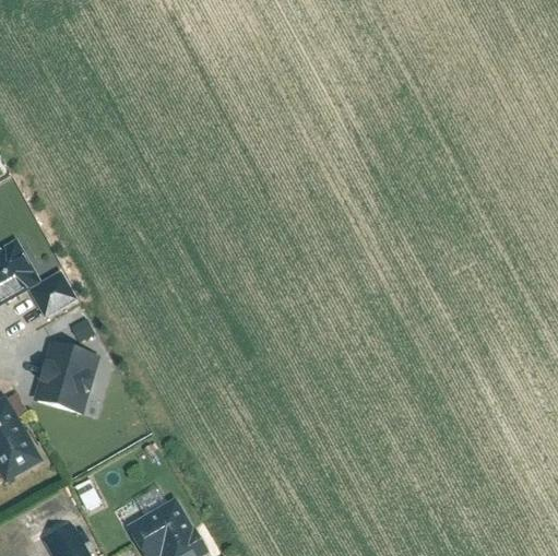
[(19,243),(0,251),(0,305),(31,290),(46,316),(75,297),(61,273),(40,285),(19,243)]
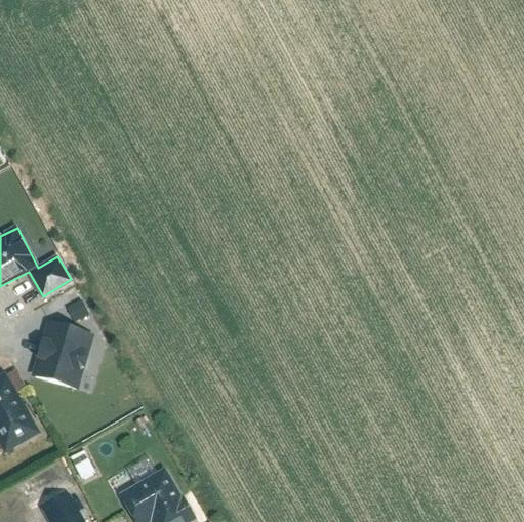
[(73,317),(88,313),(85,302),(70,306),(73,317)]
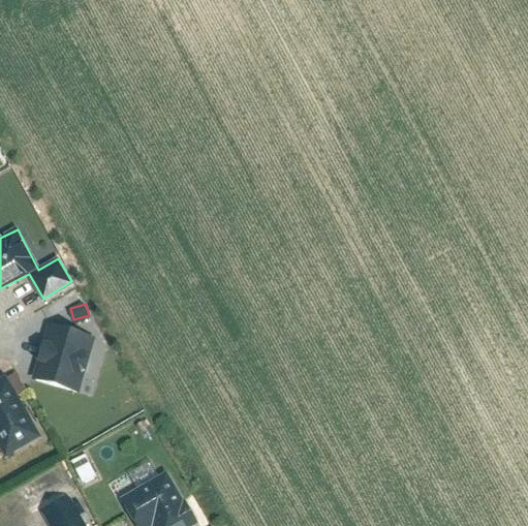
[(92,334),(48,325),(33,381),(80,391),(92,334)]
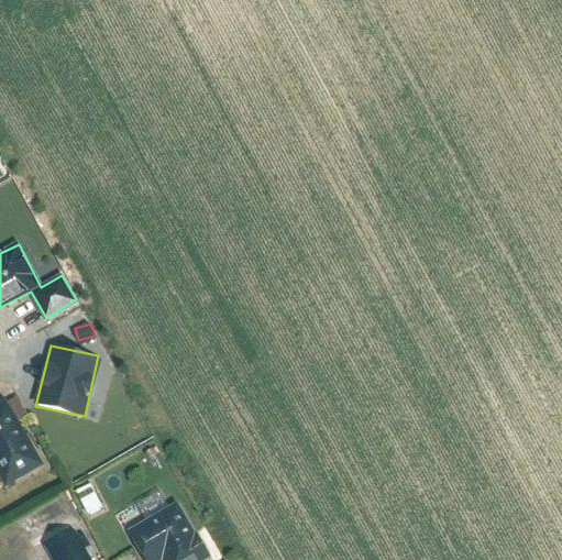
[(9,404),(0,407),(0,475),(4,484),(32,470),(48,461),(9,404)]
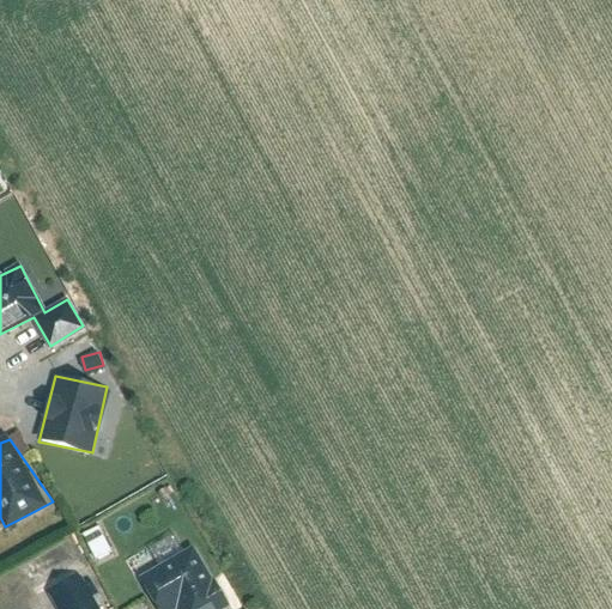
[(92,555),(110,549),(101,523),(84,529),(92,555)]
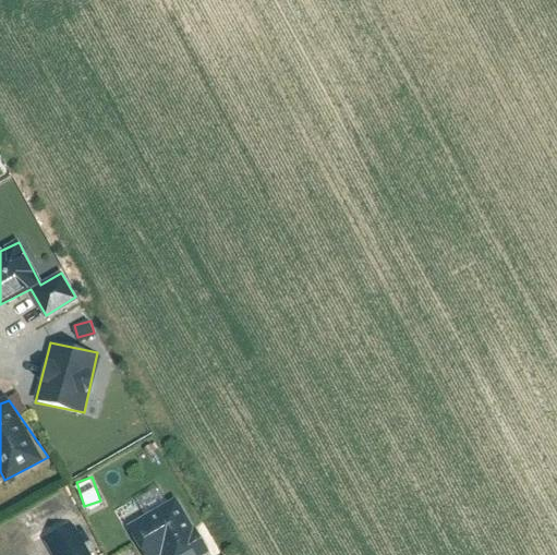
[(178,499),(123,528),(140,554),(150,554),(158,552),(160,554),(190,554),(207,546),(178,499)]
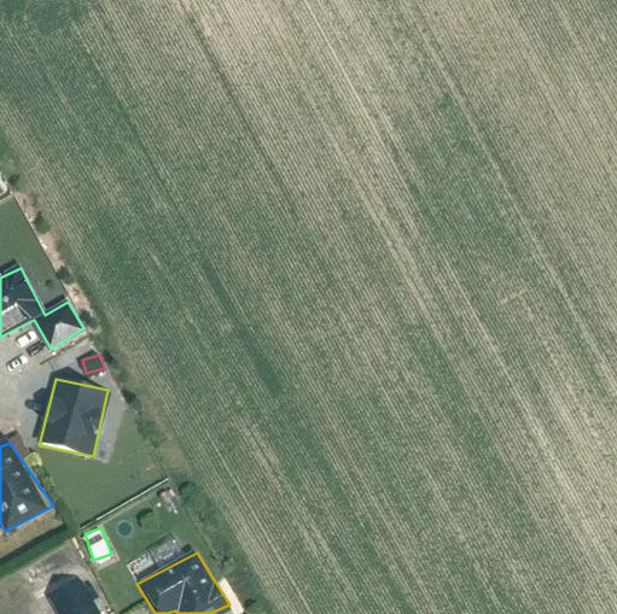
[(105,613),(83,577),(51,596),(60,613),(105,613)]
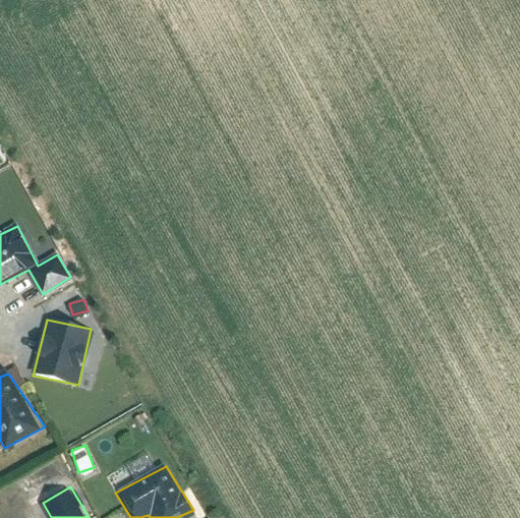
All buildings are outlined.
